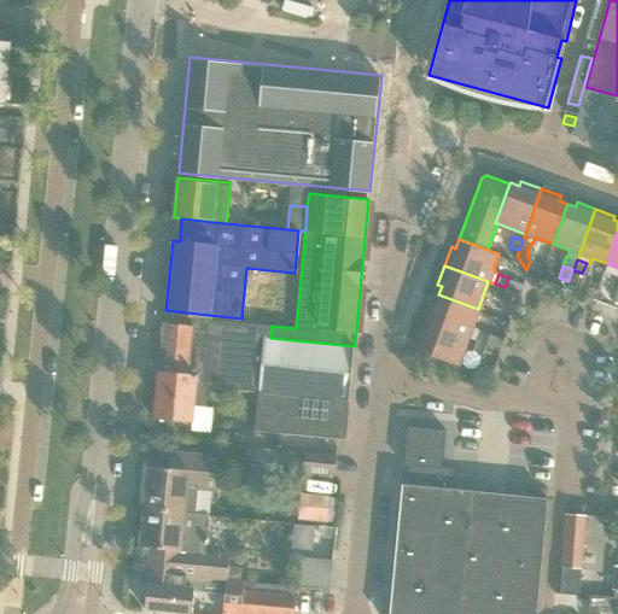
[(524,284),(508,278),(505,287),(520,293),(524,284)]
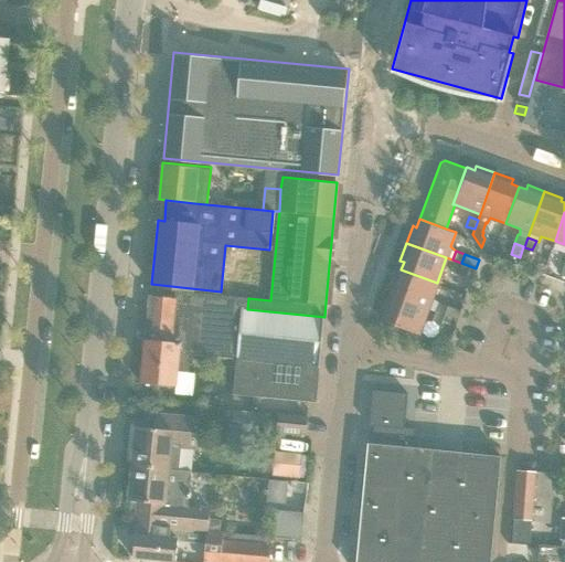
[(476,268),(461,263),(452,260),(449,268),(458,272),(459,271),(472,277),(476,268)]
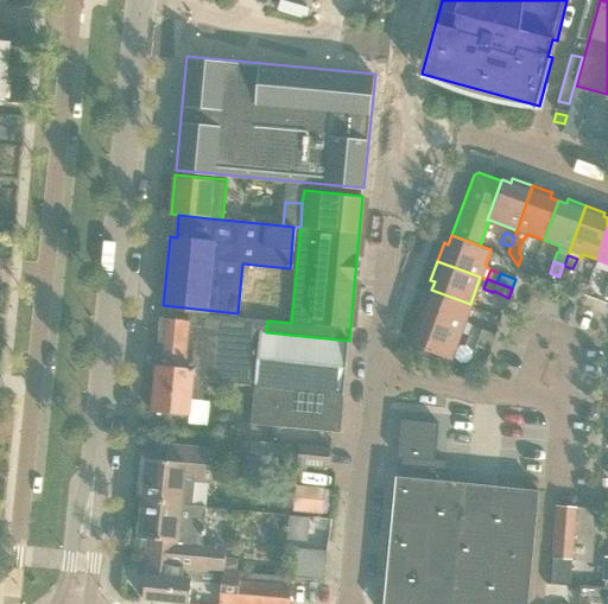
[(424,297),(417,316),(467,334),(477,337),(491,342),(494,332),(470,324),(466,319),(470,304),(431,290),(429,298),(424,297)]
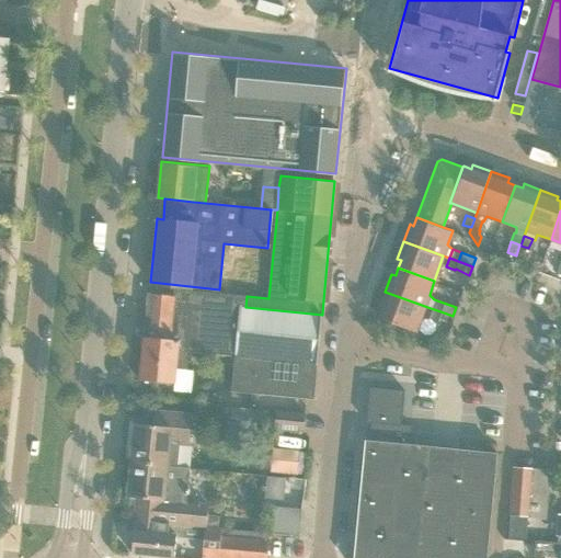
[(187,351),(235,355),(240,295),(173,289),(172,295),(149,293),(146,338),(142,338),(138,379),(173,383),(172,390),(189,391),(191,369),(185,369),(187,351)]
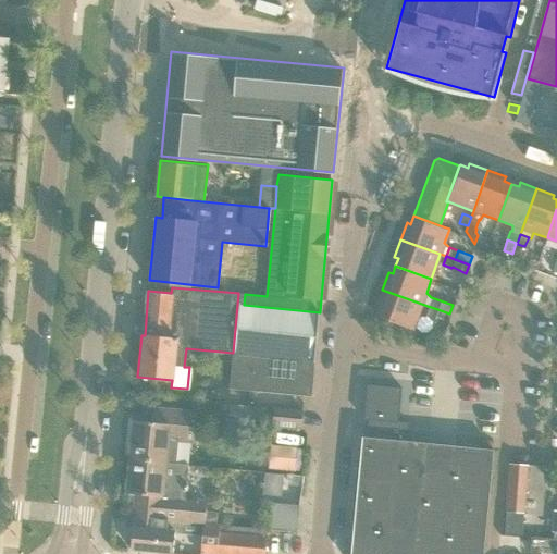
[(382,290),(376,306),(381,308),(378,316),(413,329),(419,312),(424,315),(428,306),(382,290)]
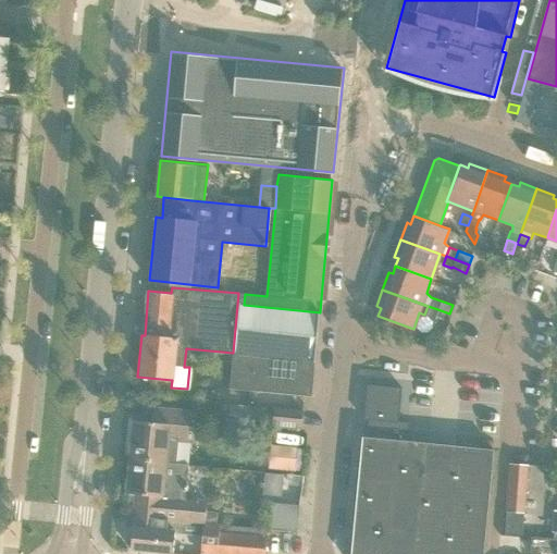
[(233,353),(230,386),(312,394),(320,312),(244,305),(245,294),(238,293),(233,353)]
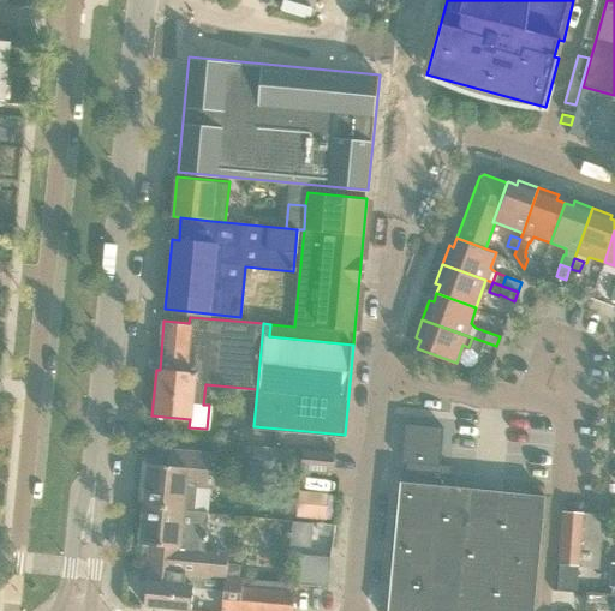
[(483,341),(472,337),(469,347),(479,351),(483,341)]
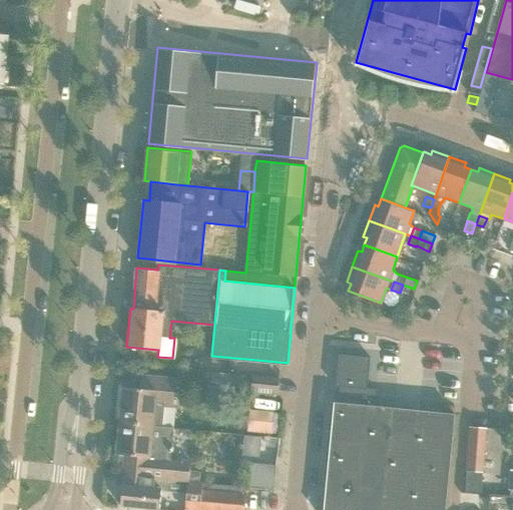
[(333,401),(374,405),(376,387),(367,386),(370,355),(338,352),(335,384),(340,384),(338,400),(333,400),(333,401)]
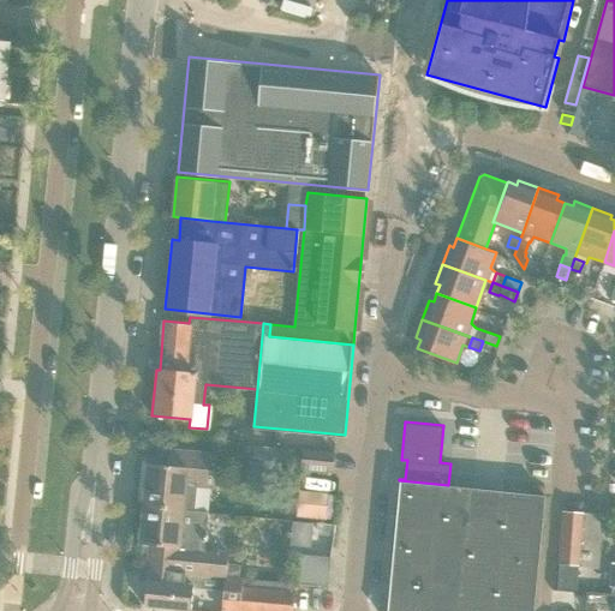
[(305,467),(334,469),(335,450),(306,448),(305,467)]
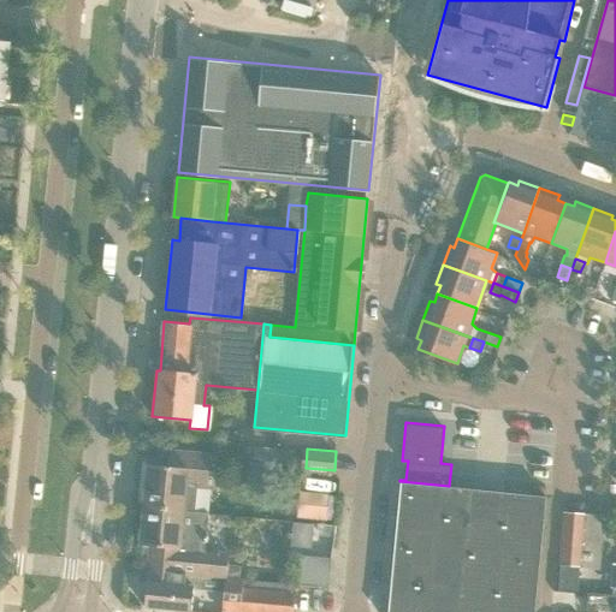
[(149,465),(144,506),(184,510),(184,509),(194,510),(196,487),(208,488),(211,455),(170,451),(167,468),(149,465)]
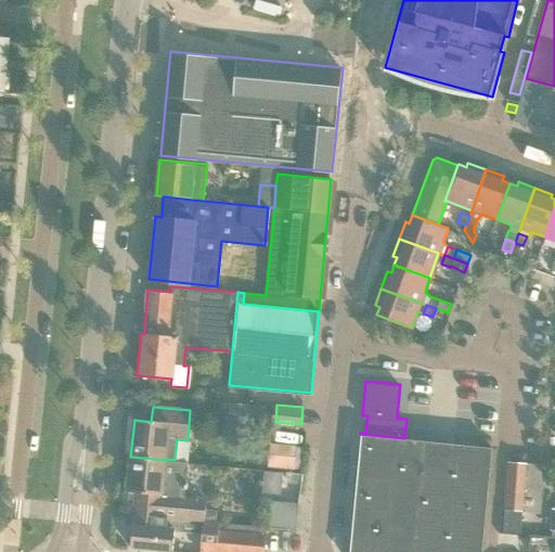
[(405,438),(404,438),(360,434),(347,551),(481,551),(492,448),(405,438)]
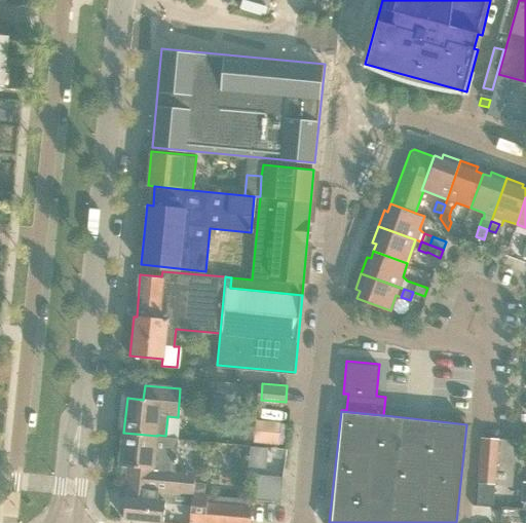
[(256,439),(279,441),(282,420),(258,418),(256,439)]
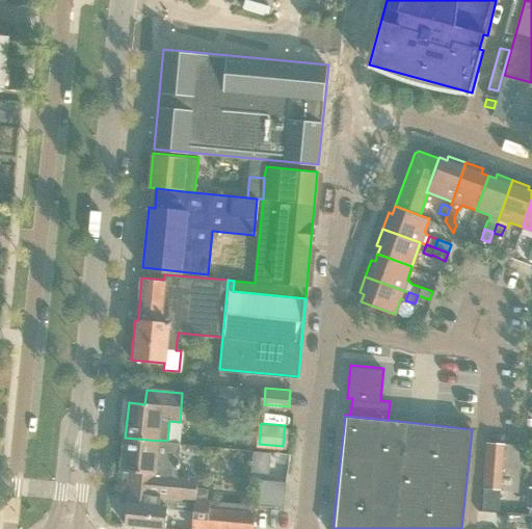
[(125,438),(122,471),(131,472),(129,493),(162,497),(196,500),(197,500),(207,501),(209,486),(198,485),(198,479),(178,477),(181,443),(167,441),(159,440),(159,441),(125,438)]
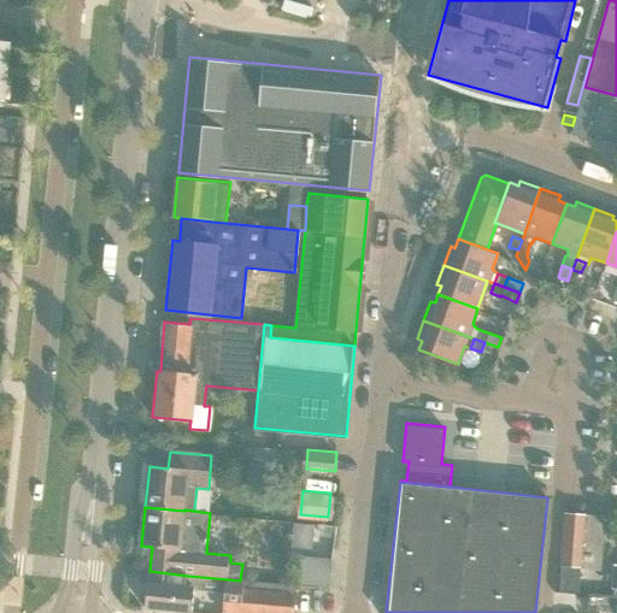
[(562,566),(560,589),(580,590),(581,567),(583,524),(585,514),(565,513),(564,523),(562,566)]
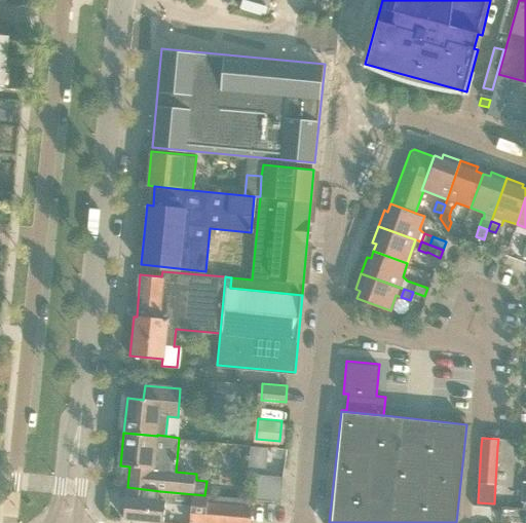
[(252,445),(250,464),(266,467),(267,456),(268,447),(254,446),(252,445)]
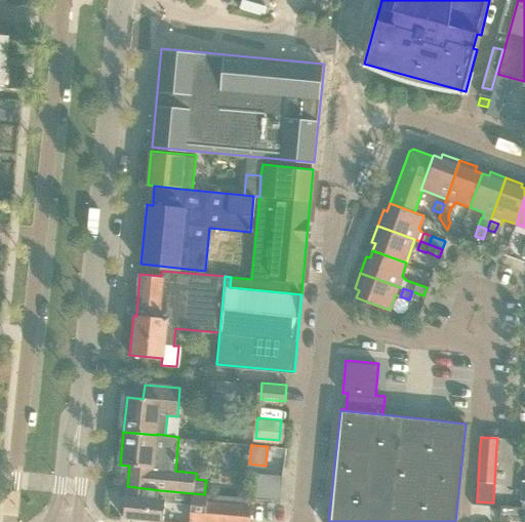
[(255,492),(283,494),(286,470),(258,468),(255,492)]
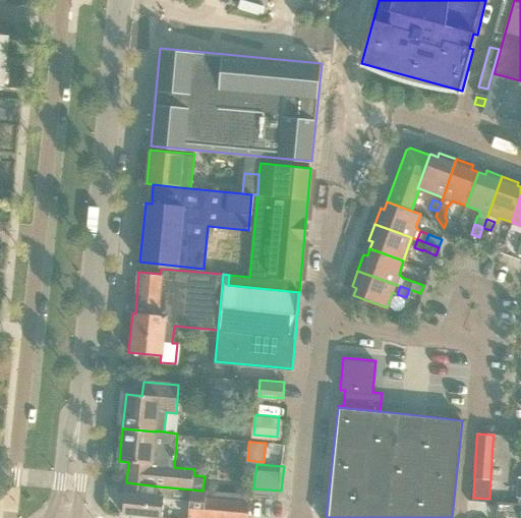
[(159,486),(126,482),(123,514),(163,517),(165,497),(158,496),(159,486)]
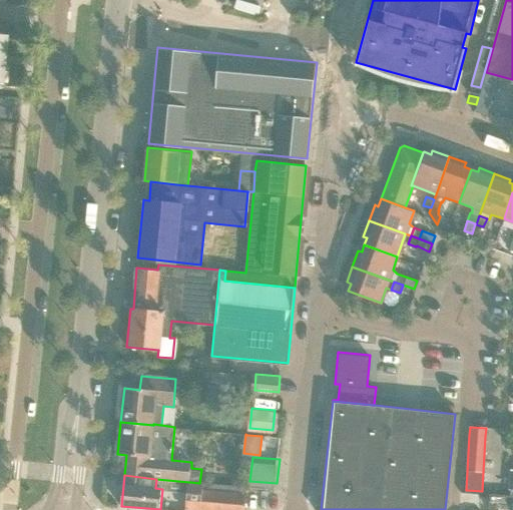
[(189,482),(186,509),(188,509),(204,509),(206,490),(219,491),(220,485),(199,483),(190,482),(189,482)]
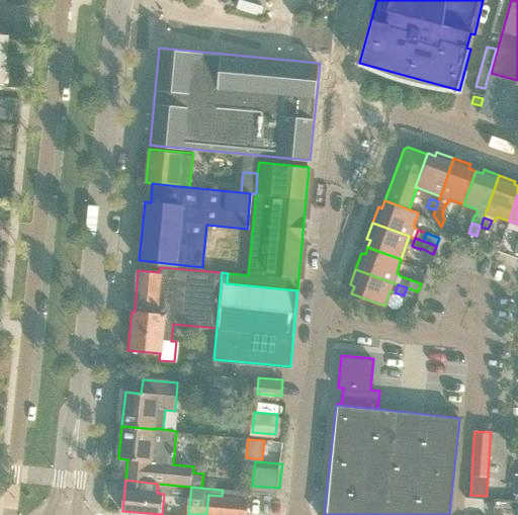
[(208,495),(206,514),(247,514),(249,492),(223,490),(222,496),(208,495)]
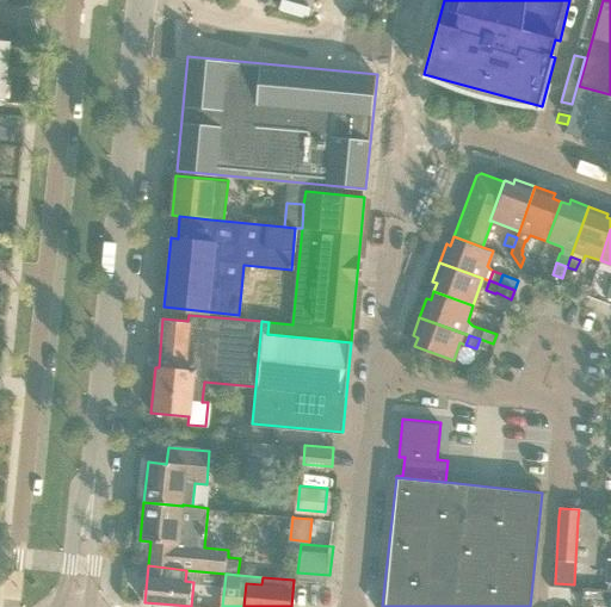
[(553,584),(551,598),(568,599),(569,586),(553,584)]
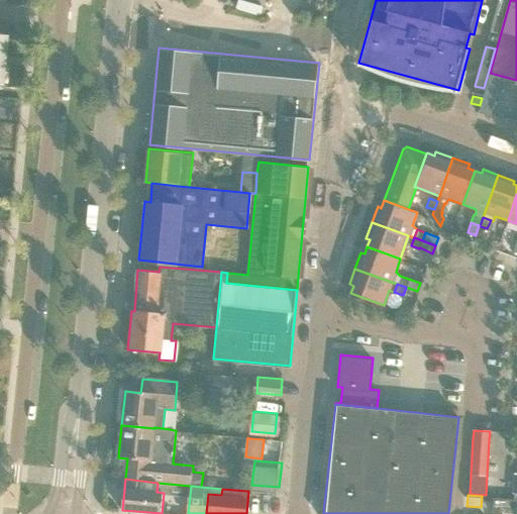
[(516,513),(516,500),(494,499),(492,513),(516,513)]
